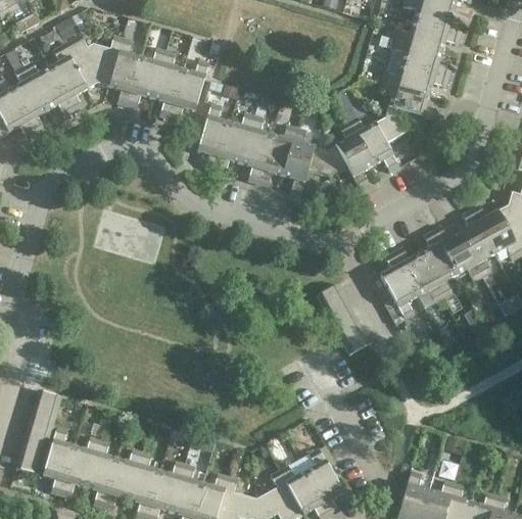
[(0,0),(0,14),(1,16),(9,11),(2,0),(0,0)]
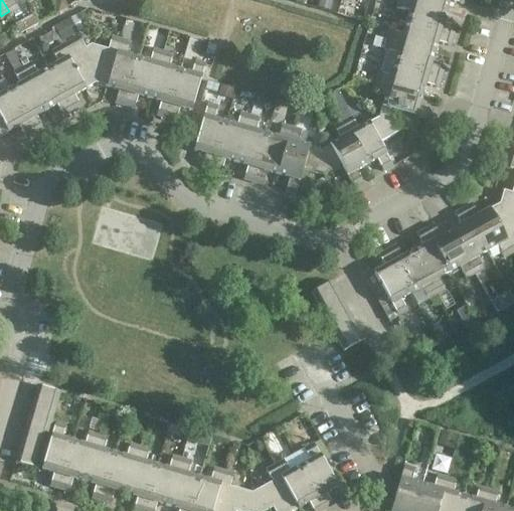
[(2,0),(9,11),(18,7),(14,0),(2,0)]
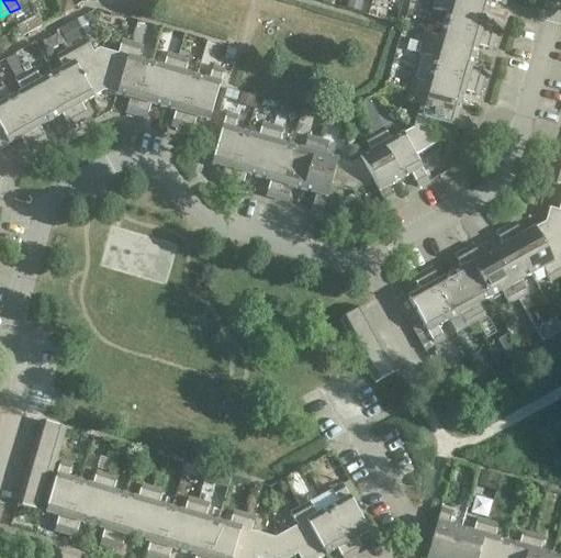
[(60,0),(58,1),(63,11),(73,6),(70,1),(67,0),(60,0)]
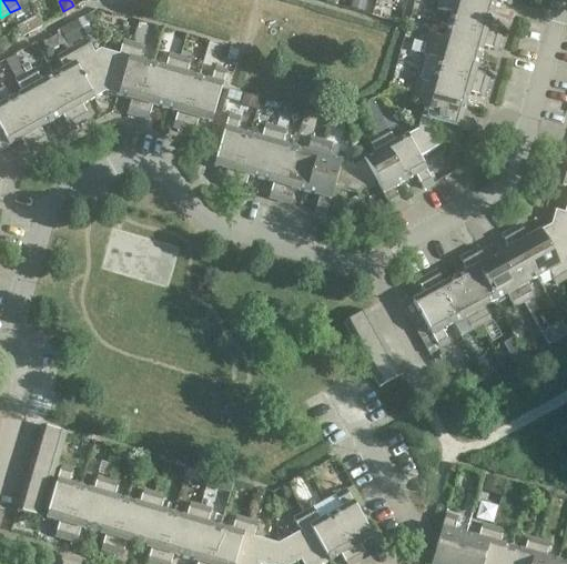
[(353,0),(352,4),(364,9),(367,0),(353,0)]
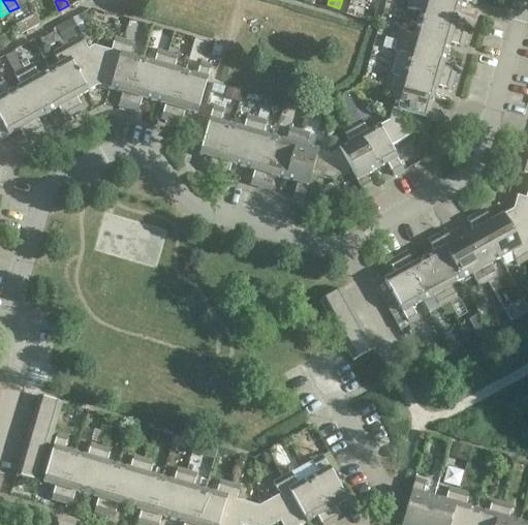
[(459,9),(426,0),(408,0),(407,5),(421,9),(417,21),(466,35),(469,25),(455,21),(459,9)]
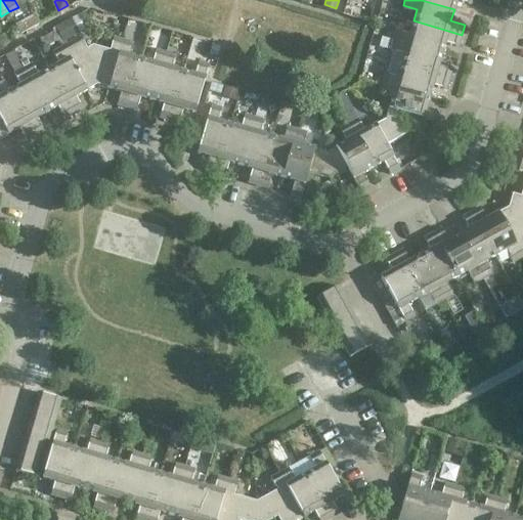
[(422,0),(454,9),(456,0),(464,0),(471,2),(471,0),(422,0)]
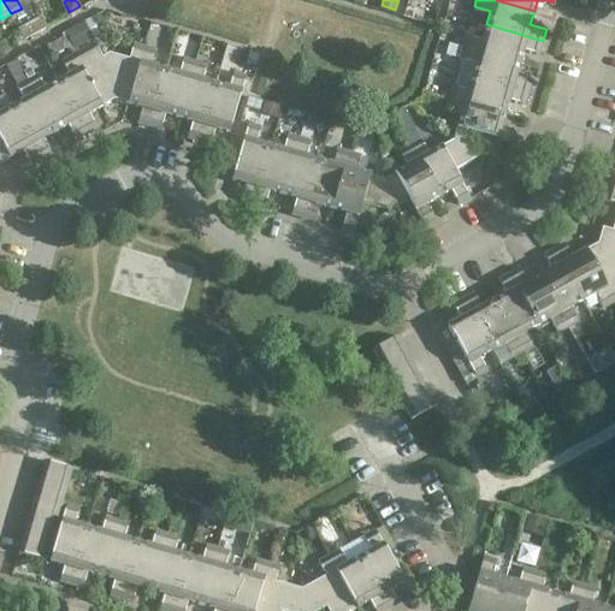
[(90,15),(86,17),(95,35),(100,33),(90,15)]
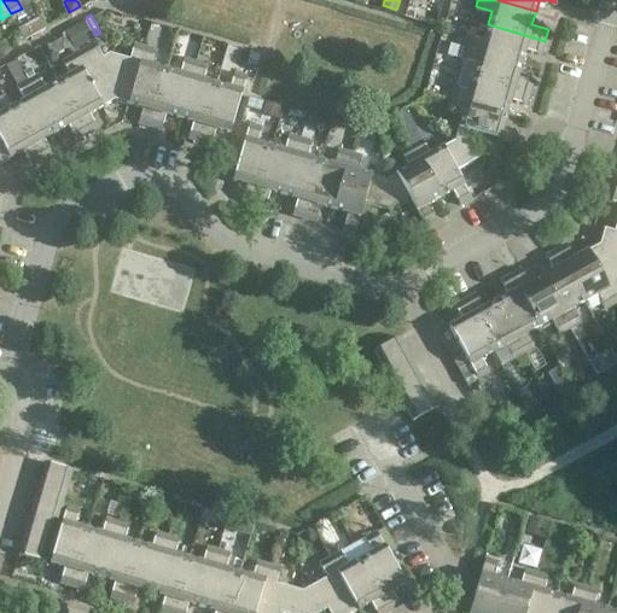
[(85,19),(67,29),(76,47),(94,38),(85,19)]
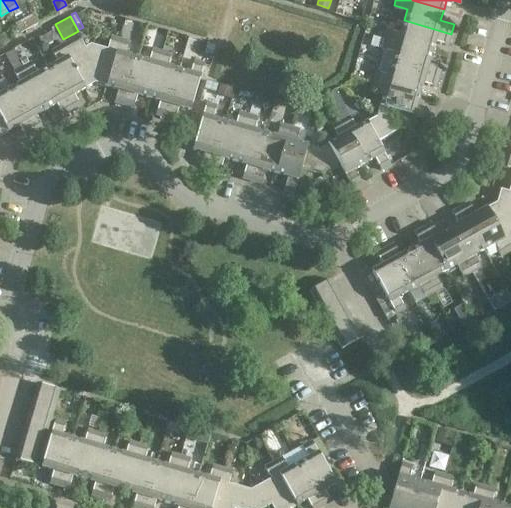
[(22,18),(15,21),(20,30),(27,26),(22,18)]
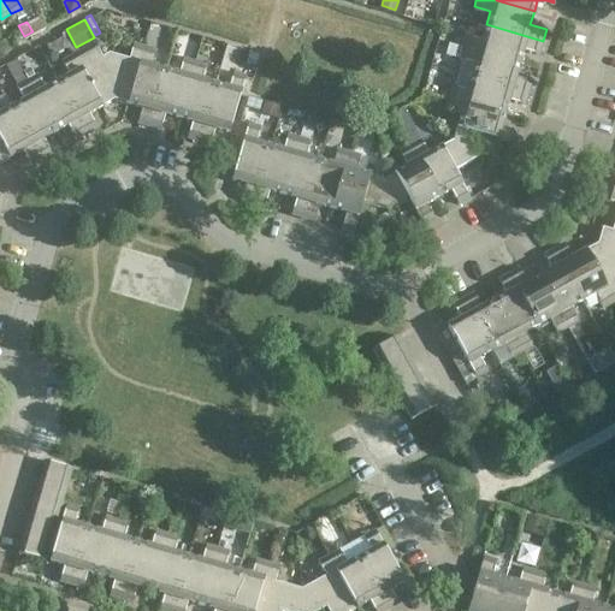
[(543,41),(486,24),(482,37),(466,33),(463,45),(520,61),(524,48),(539,53),(543,41)]
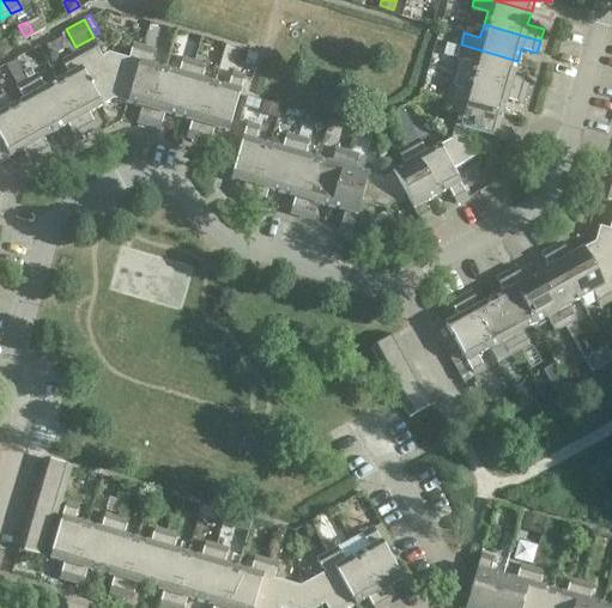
[(95,41),(72,53),(101,103),(114,96),(128,101),(145,44),(133,41),(128,56),(109,50),(102,54),(95,41)]
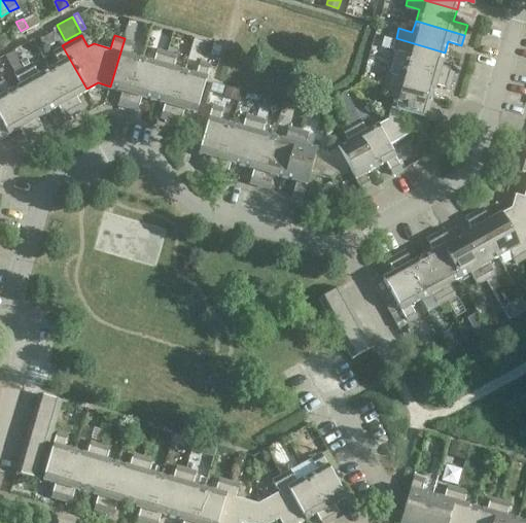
[(134,41),(125,38),(110,86),(121,90),(117,103),(128,106),(142,57),(131,54),(134,41)]
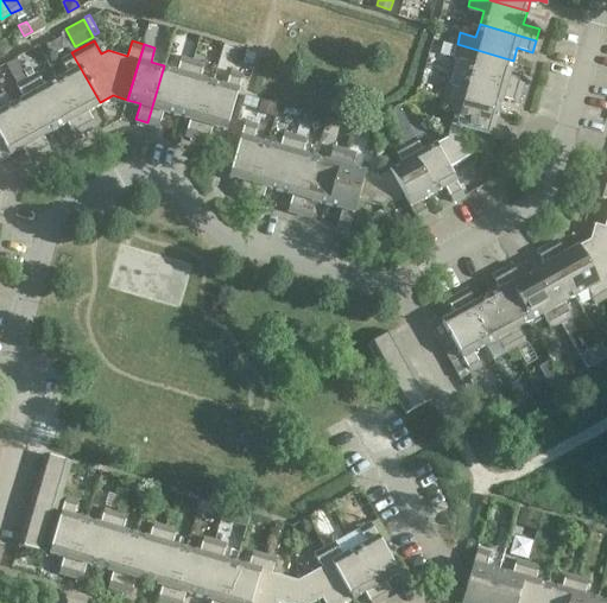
[(513,61),(457,44),(454,56),(469,59),(466,74),(522,89),(524,78),(509,74),(513,61)]
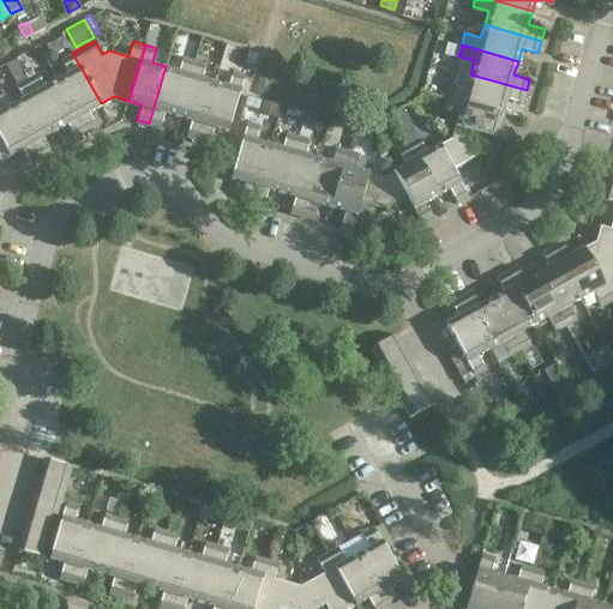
[(250,48),(247,59),(254,61),(258,50),(250,48)]
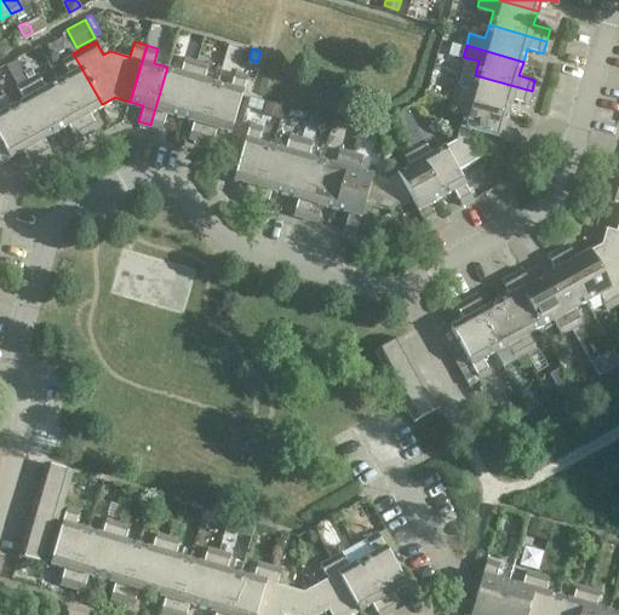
[(102,104),(73,53),(63,59),(70,73),(58,80),(87,131),(98,125),(90,111),(102,104)]
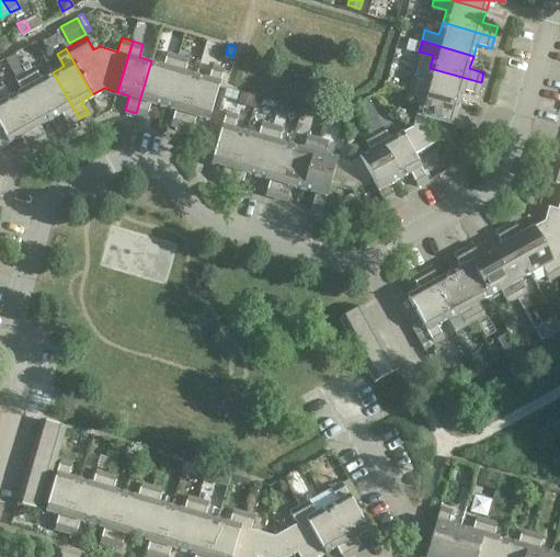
[(163,64),(151,60),(136,113),(147,116),(151,102),(163,105),(178,54),(168,50),(163,64)]
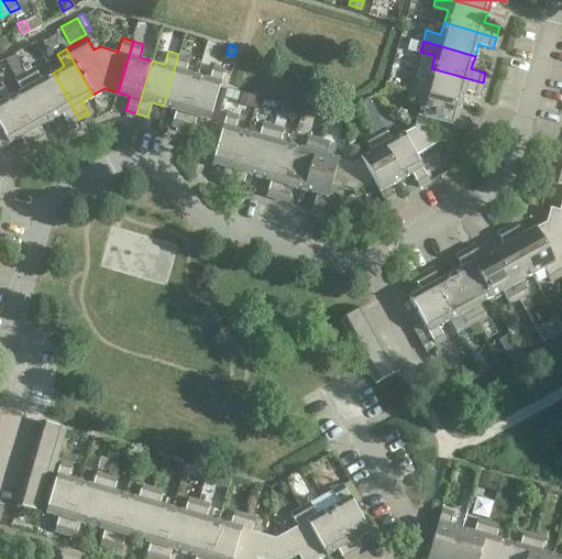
[(189,56),(178,54),(164,106),(176,109),(172,123),(183,125),(197,74),(186,70),(189,56)]
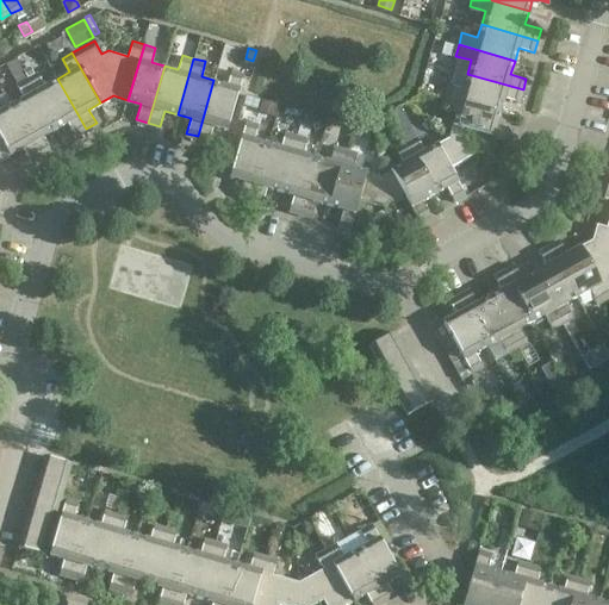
[(227,85),(213,80),(198,136),(210,139),(213,125),(228,129),(243,73),(231,69),(227,85)]
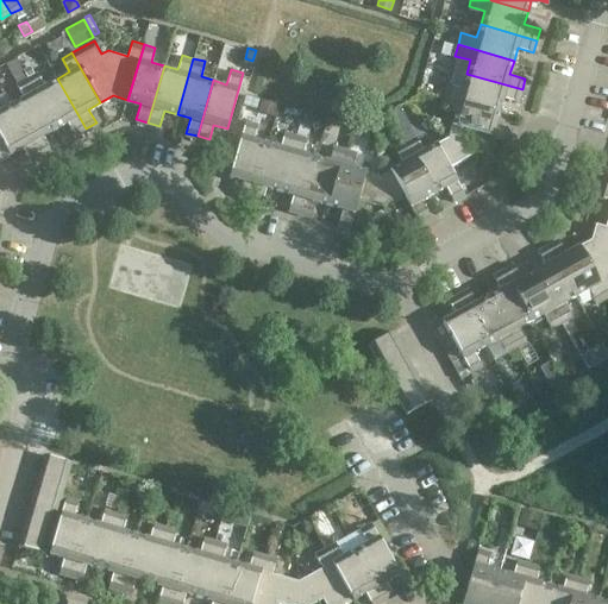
[(37,71),(27,77),(56,127),(67,121),(75,134),(86,129),(57,79),(45,85),(37,71)]
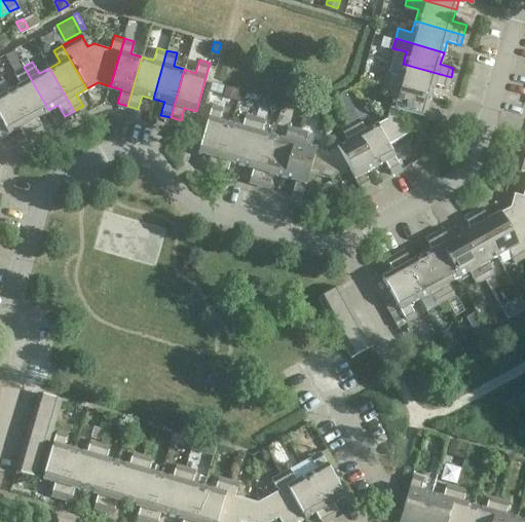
[(451,77),(403,64),(399,75),(385,71),(382,81),(432,95),(435,83),(448,87),(451,77)]
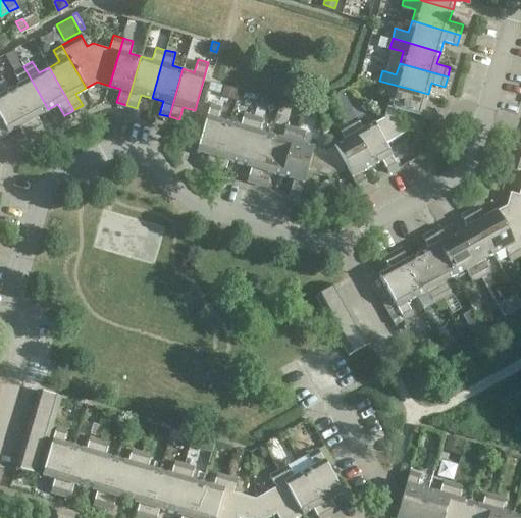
[(48,109),(23,66),(14,71),(20,83),(10,89),(35,132),(44,126),(38,115),(48,109)]
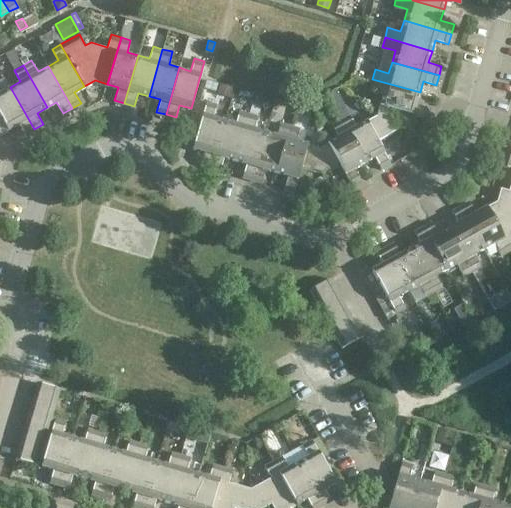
[(420,92),(372,79),(370,88),(383,92),(376,114),(396,129),(401,110),(426,118),(429,107),(417,103),(420,92)]
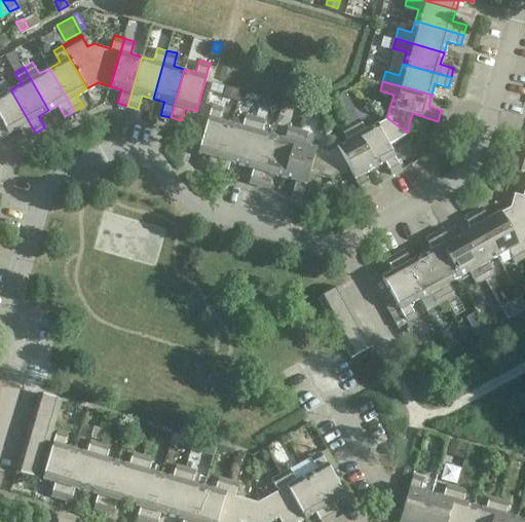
[(226,84),(223,95),(236,99),(240,87),(226,84)]
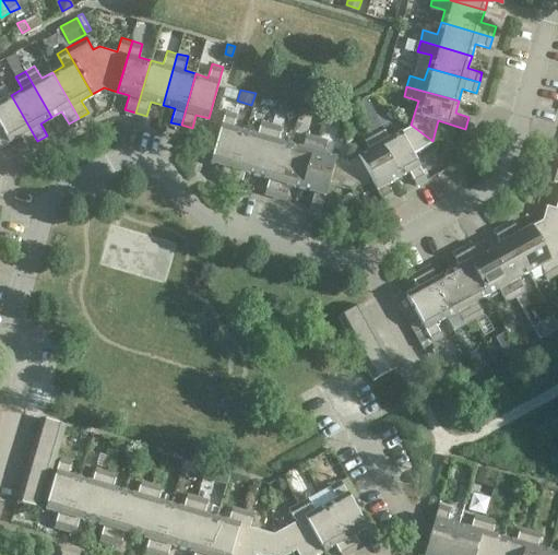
[(0,101),(0,122),(10,141),(21,134),(27,146),(37,141),(11,95),(0,101)]
